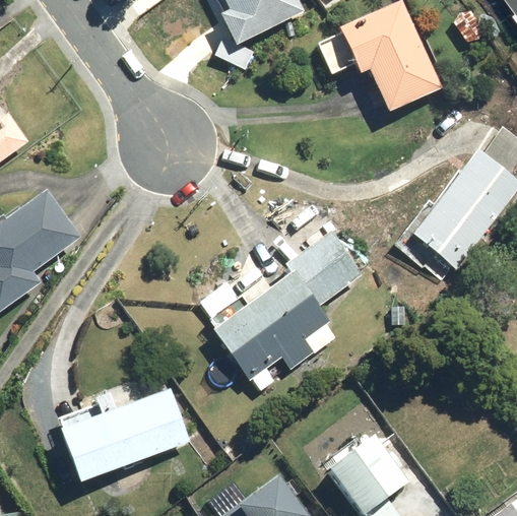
[(305,12),(299,0),(224,0),(230,10),(223,13),(238,43),(305,12)]
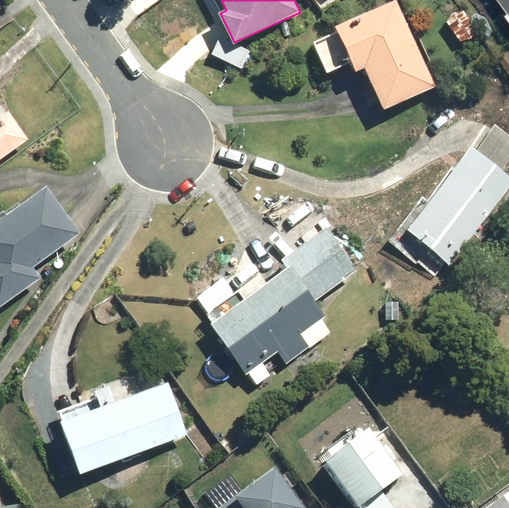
[(437,84),(396,0),(391,0),(330,30),(331,32),(311,42),(325,72),(348,61),(354,74),(362,70),(381,111),(437,84)]
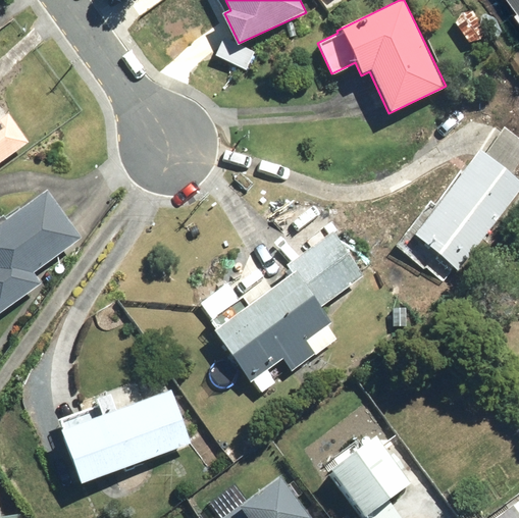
[(0,162),(31,141),(9,111),(0,117),(0,162)]
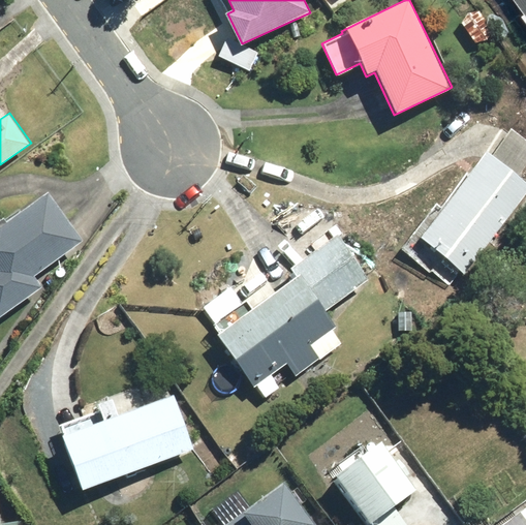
[(525,177),(486,147),(419,238),(469,275),(525,197),(525,177)]
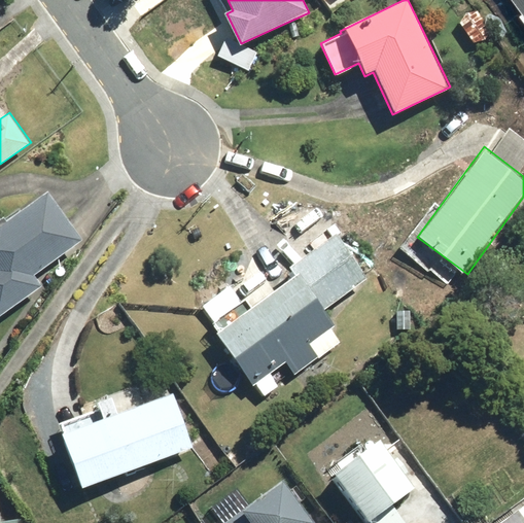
[(32,277),(80,242),(43,189),(4,217),(0,212),(0,316),(40,288),(32,277)]
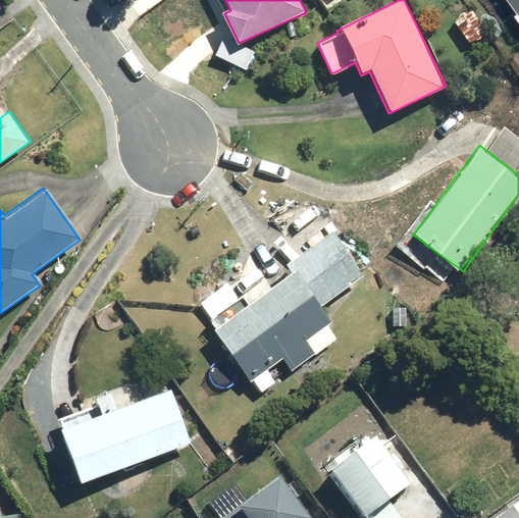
[(238,278),(200,303),(215,326),(212,328),(249,384),(254,381),(260,393),(275,382),(268,372),(283,362),(289,369),(336,339),(317,309),(366,277),(335,230),(287,262),(294,272),(252,300),(238,278)]
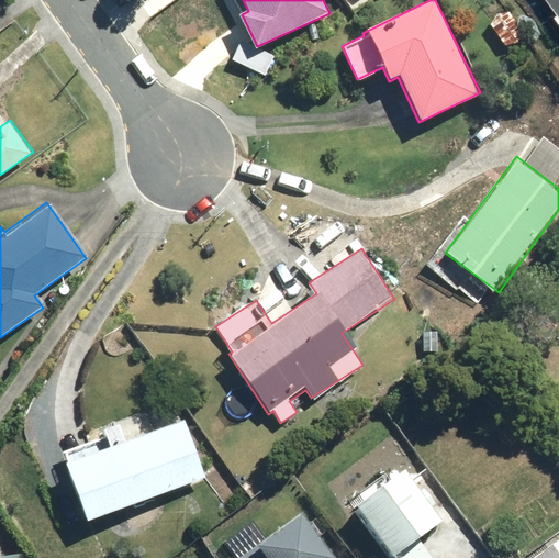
[(59,453),(85,522),(210,476),(179,393),(89,426),(93,439),(59,453)]
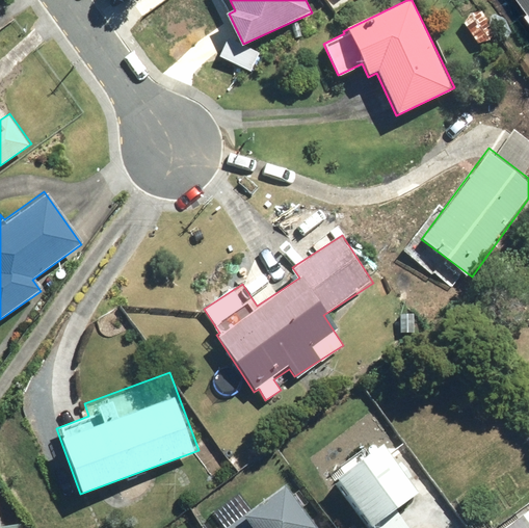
[(394,465),(377,444),(333,479),(370,527),(408,527),(395,510),(417,494),(405,479),(412,474),(400,459),(394,465)]
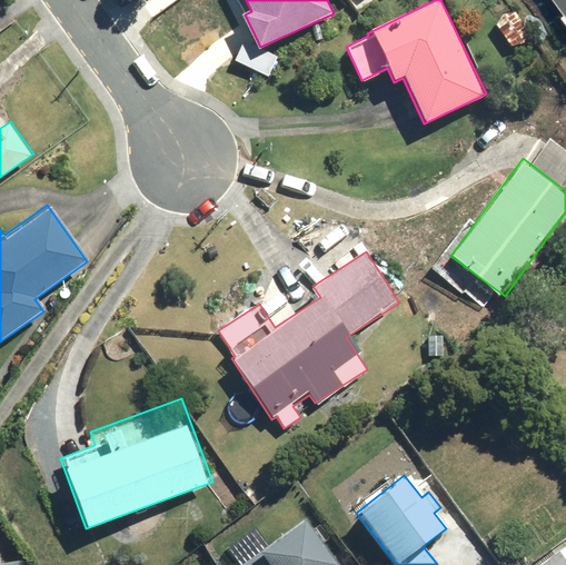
[(351,564),(346,564),(305,513),(270,541),(257,524),(228,546),(242,564),(356,564),(355,563),(351,564)]
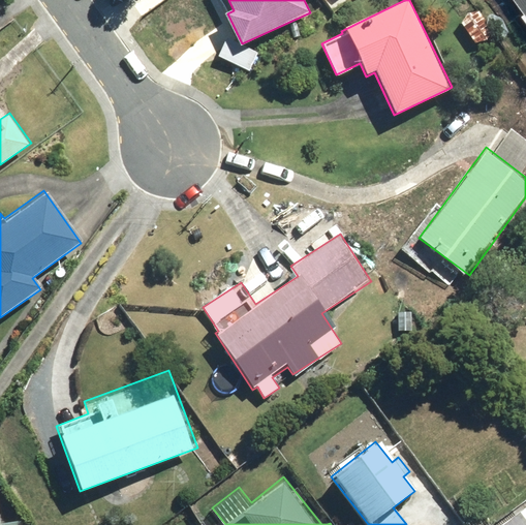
[(525,513),(508,524),(525,524),(525,513)]
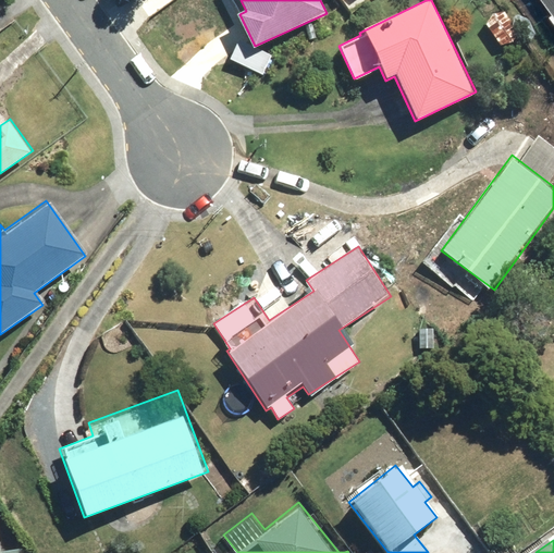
All buildings are outlined.
